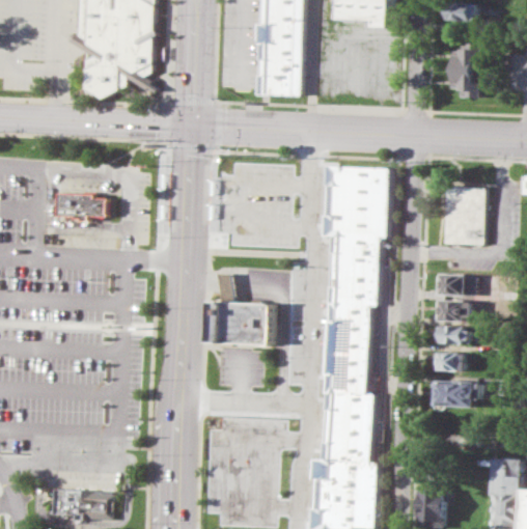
[(104,100),(128,86),(128,76),(149,91),(151,89),(159,93),(161,89),(154,85),(156,83),(145,77),(154,74),(157,0),(81,0),(81,35),(78,33),(72,35),(73,42),(94,56),(87,59),(87,89),(104,100)]
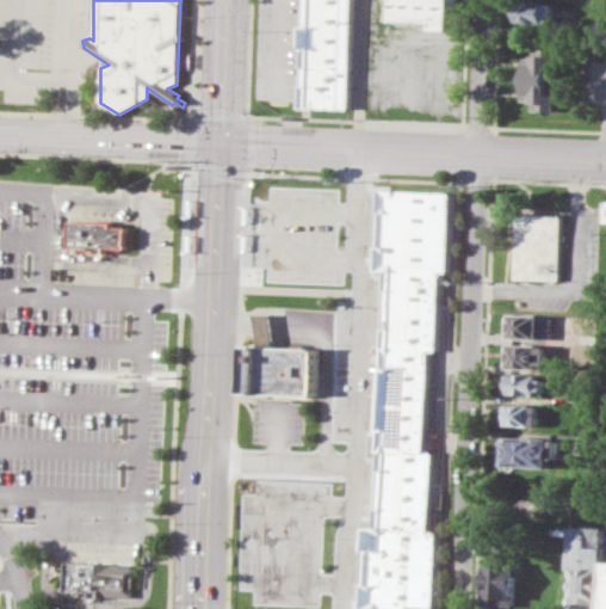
[(303,109),(305,0),(354,0),(351,111),(303,109)]
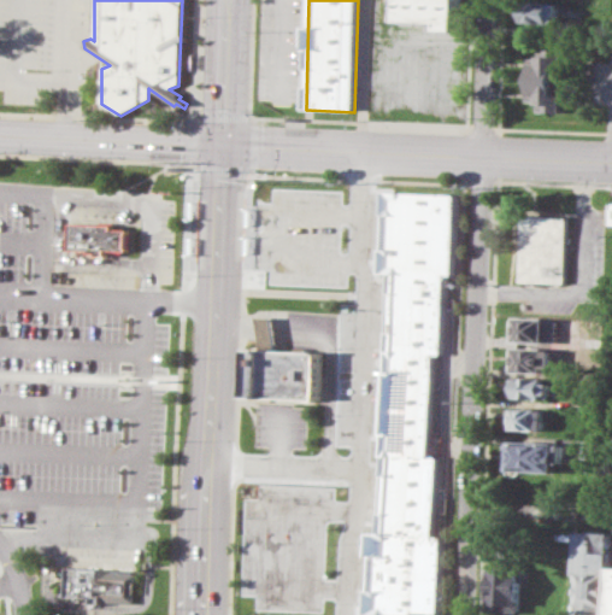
[(393,0),(393,23),(436,24),(436,31),(458,31),(458,0),(393,0)]
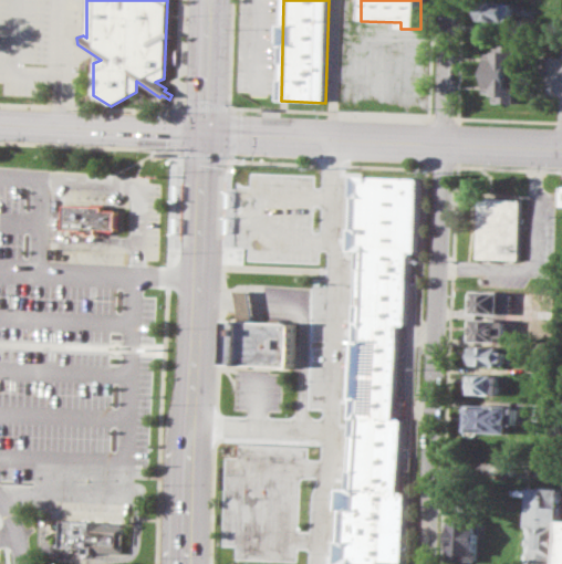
[(474,2),(514,4),(514,9),(531,10),(530,21),(513,20),(513,30),(497,29),(497,23),(472,22),(474,2)]
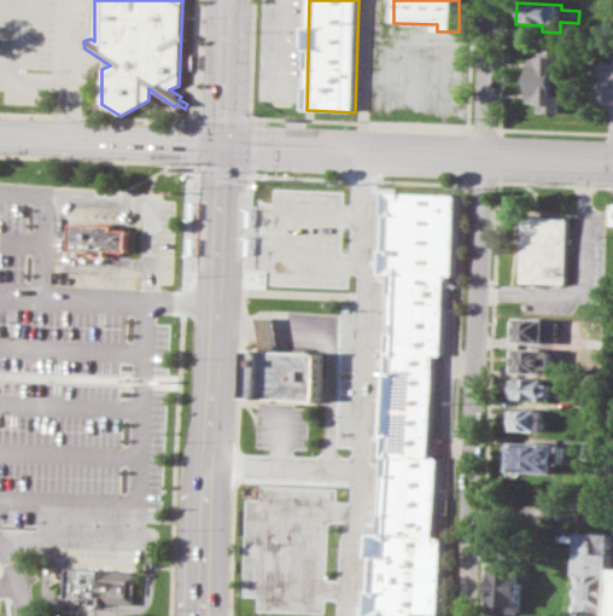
[(521,100),(523,89),(526,89),(526,70),(524,70),(524,58),(535,59),(535,48),(566,50),(565,71),(558,70),(558,96),(564,96),(562,112),(535,112),(535,102),(521,100)]
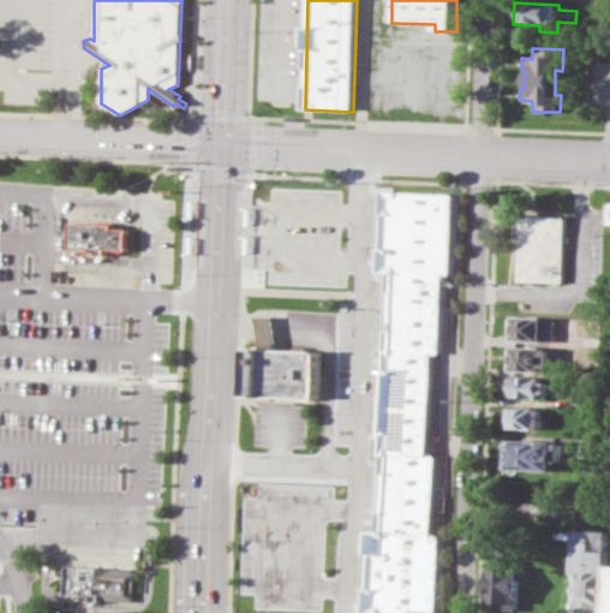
[(366,612),(370,530),(384,531),(388,456),(382,456),(386,351),(390,351),(394,272),(381,272),(384,195),(450,197),(447,273),(438,273),(435,352),(426,352),(423,458),(431,458),(428,539),(437,539),(434,612),(366,612)]
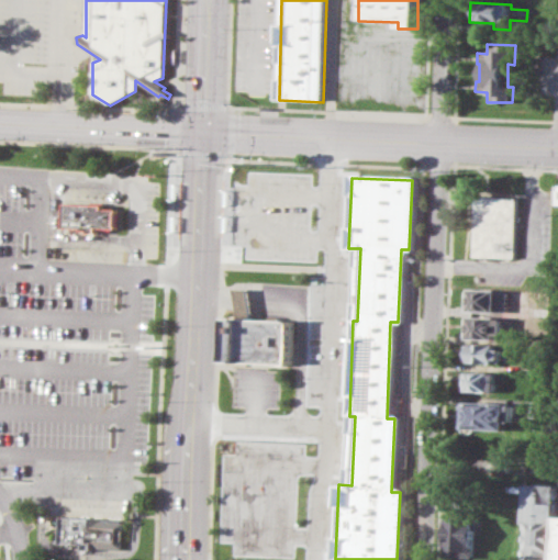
[(473,198),(514,199),(512,259),(471,258),(473,198)]
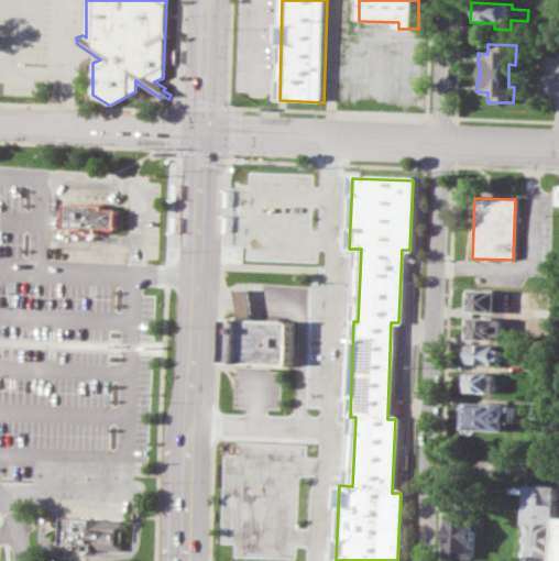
[(62,229),(117,231),(118,207),(63,205),(62,229)]
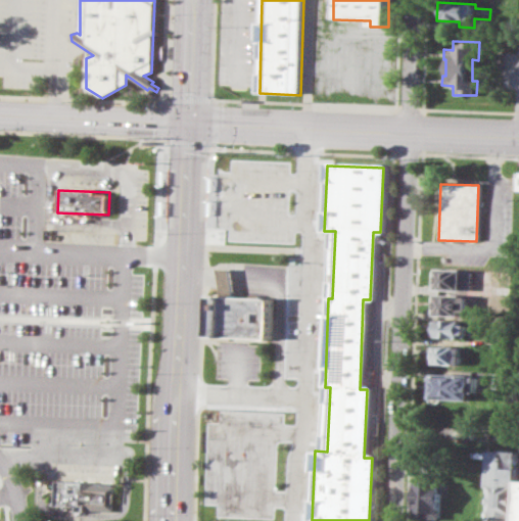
[(431,271),(470,273),(469,291),(430,289),(431,271)]
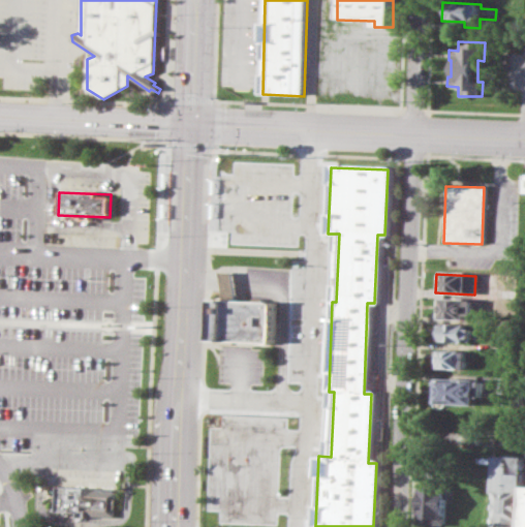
[(492,287),(511,288),(510,301),(491,300),(492,287)]
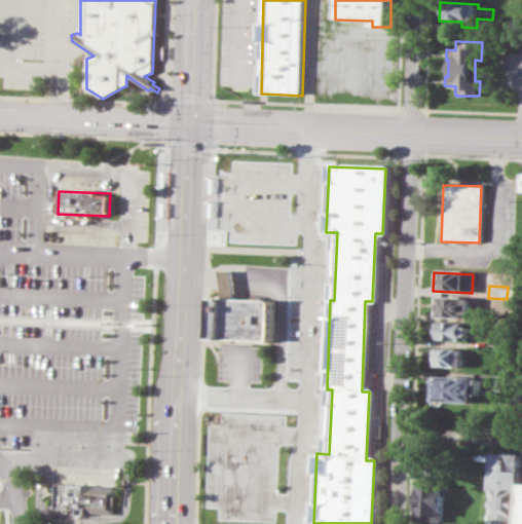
[(432,297),(469,299),(468,319),(431,316),(432,297)]
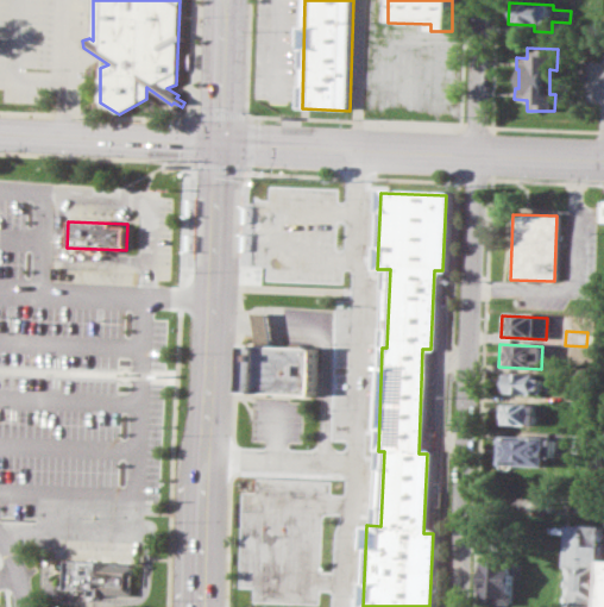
[(247,393),(315,396),(318,350),(249,346),(247,393)]
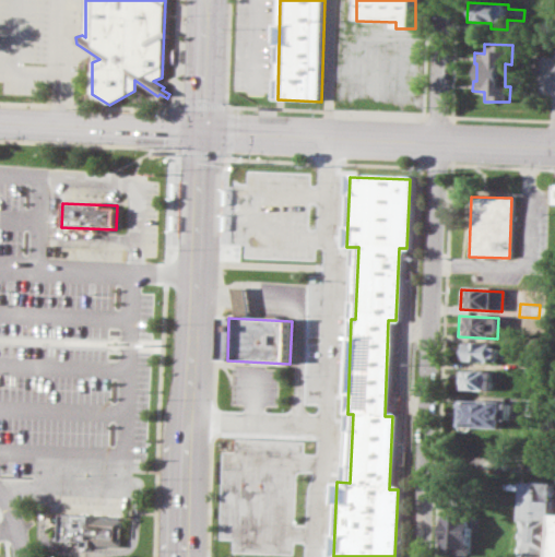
[(459,343),(491,344),(489,348),(497,350),(497,364),(458,363),(459,343)]
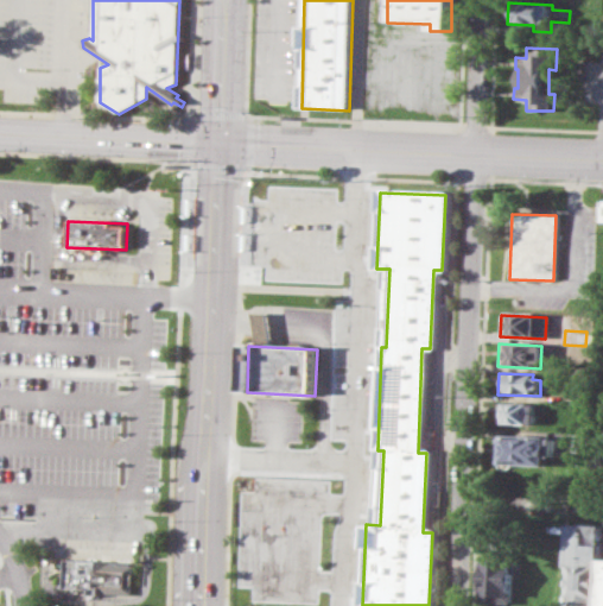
[(569,395),(583,395),(583,406),(569,406),(569,395)]
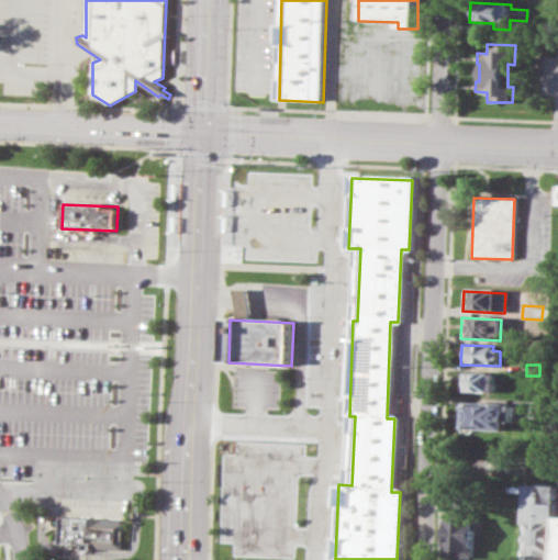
[(459,373),(494,374),(493,393),(459,392),(459,373)]
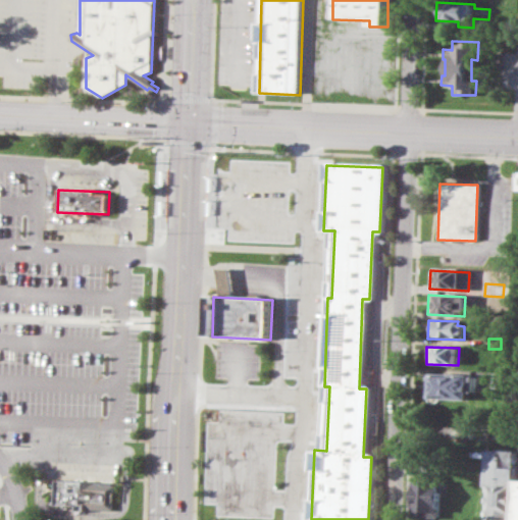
[(425,375),(472,377),(470,401),(423,399),(425,375)]
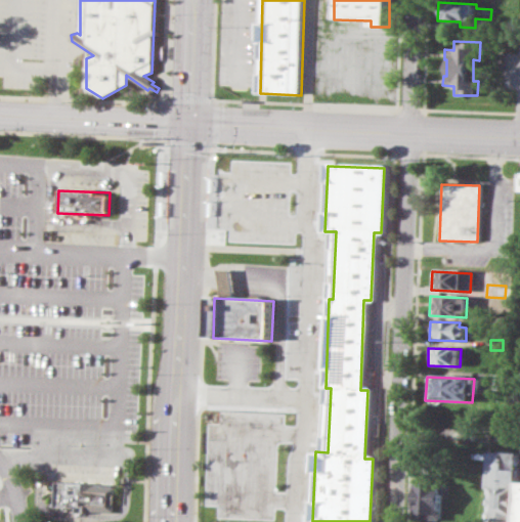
[(486,452),(517,453),(515,521),(484,521),(486,452)]
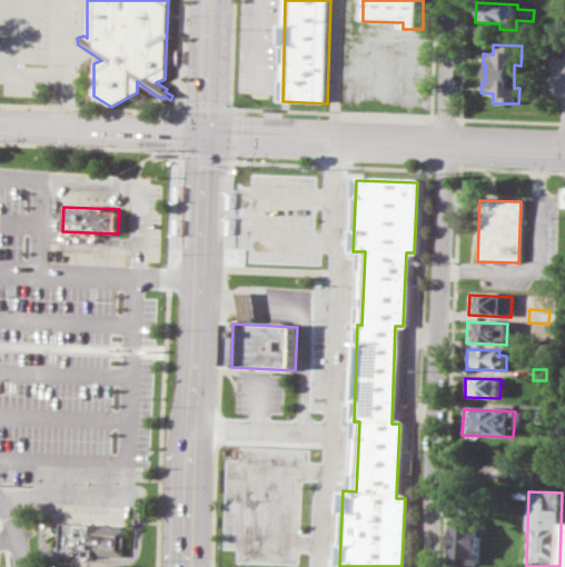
[(121,557),(124,527),(47,524),(46,554),(121,557)]
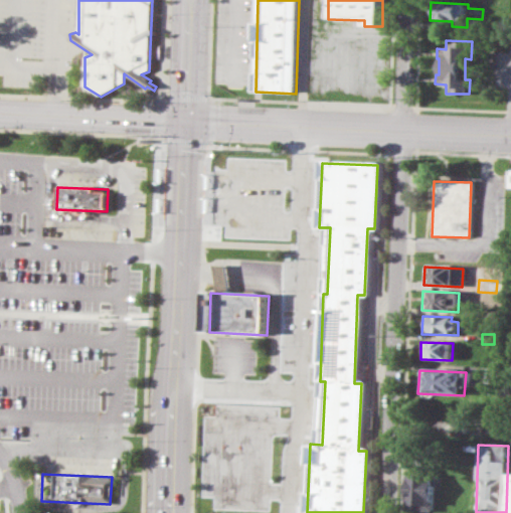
[(409,474),(434,475),(433,512),(407,511),(409,474)]
